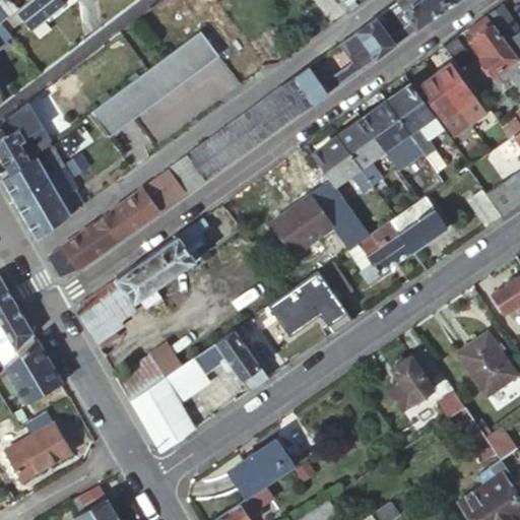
[(5,0),(4,1),(3,0),(0,0),(0,7),(7,17),(19,7),(21,6),(18,2),(9,0),(5,0)]
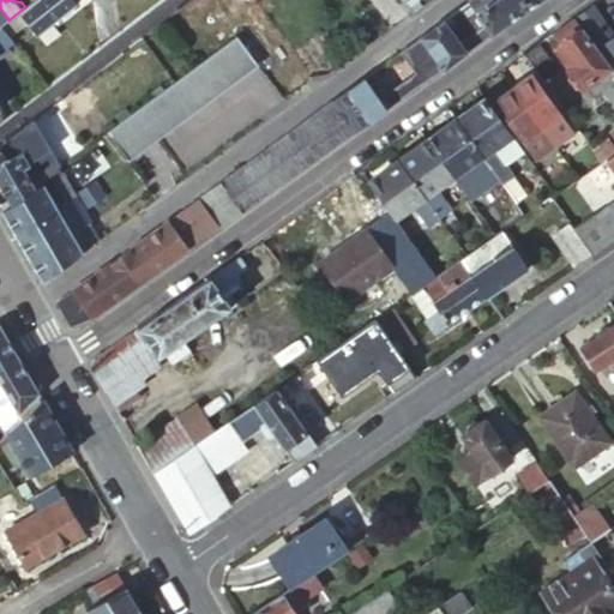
[(34,0),(25,7),(23,8),(31,18),(41,30),(77,0),(34,0)]
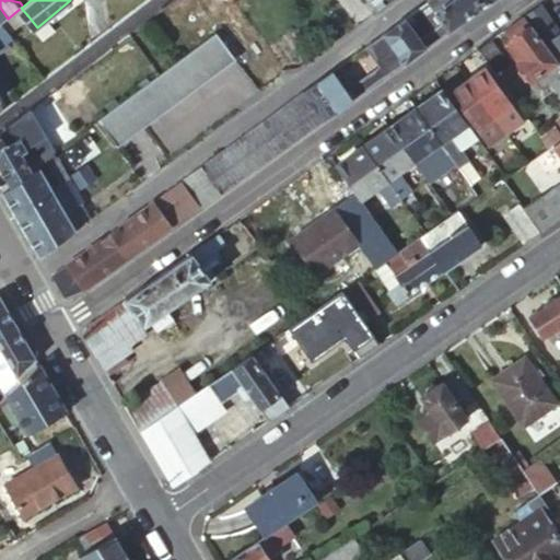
[(480,7),(475,0),(427,0),(403,18),(418,41),(442,23),(447,31),(480,7)]
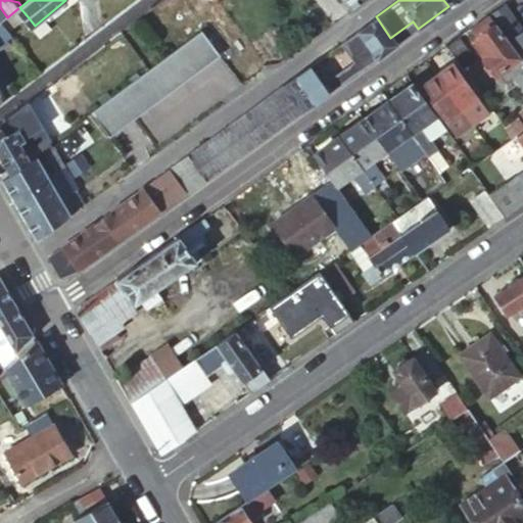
[(19,7),(7,17),(0,22),(0,28),(5,33),(27,15),(19,7)]
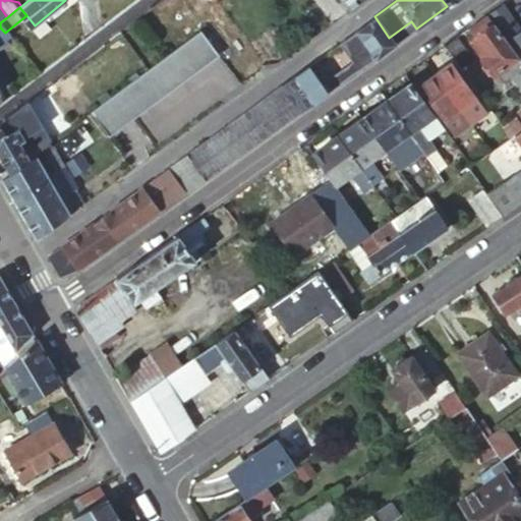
[(520,64),(493,25),(485,14),(467,29),(474,39),(486,56),(481,60),(493,76),(495,74),(502,82),(507,79),(520,99),(520,64)]
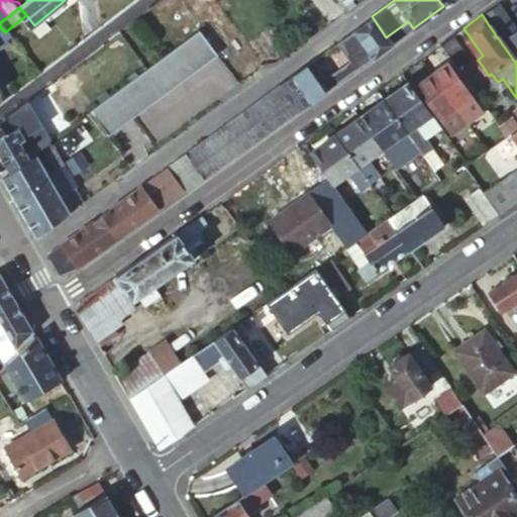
[(386,37),(372,16),(352,30),(372,58),(391,44),(386,37)]
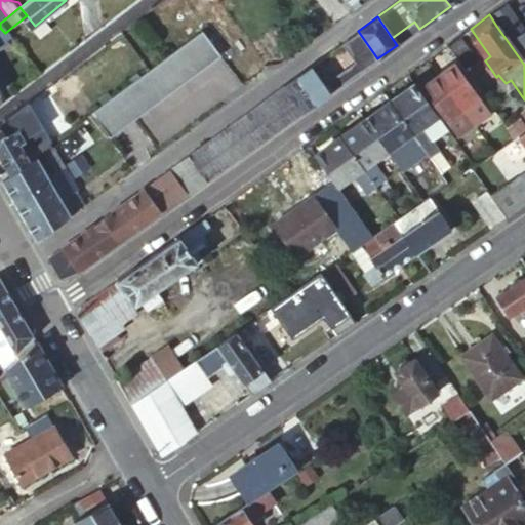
[(524,39),(509,16),(496,26),(524,65),(524,53),(522,49),(524,47),(524,39)]
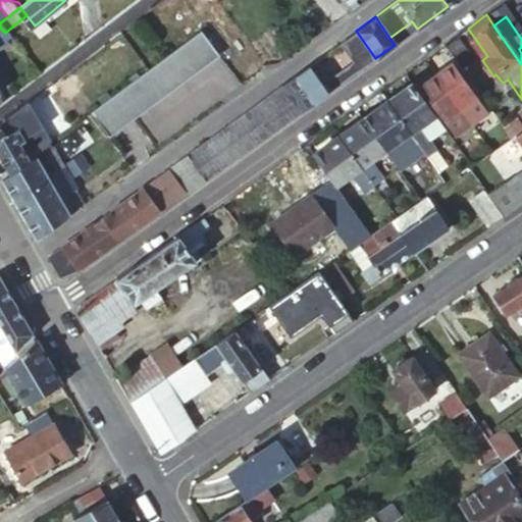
[(395,45),(417,29),(412,21),(389,38),(395,45)]
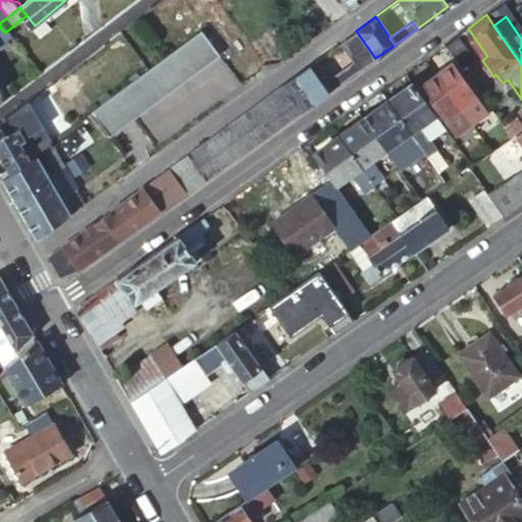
[(375,58),(356,31),(343,40),(362,67),(375,58)]
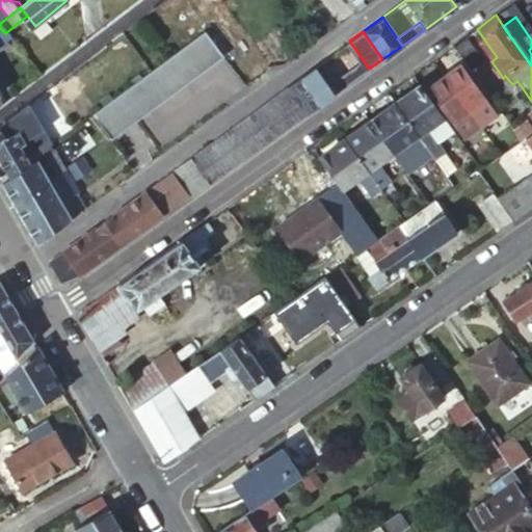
[(200,72),(222,56),(205,32),(92,115),(108,138),(139,115),(200,72)]
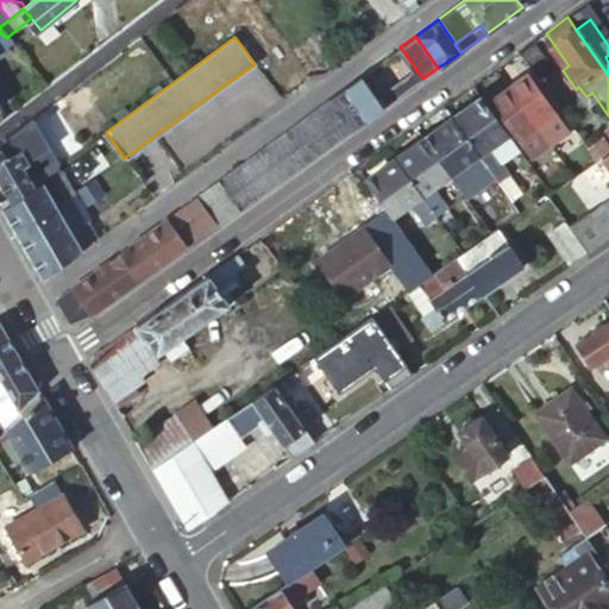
[(533,42),(518,54),(538,82),(553,70),(533,42)]
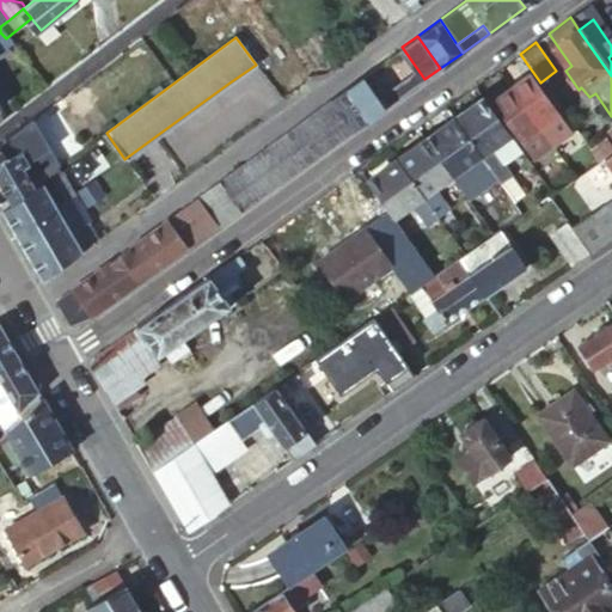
[(571,66),(557,46),(550,50),(565,71),(571,66)]
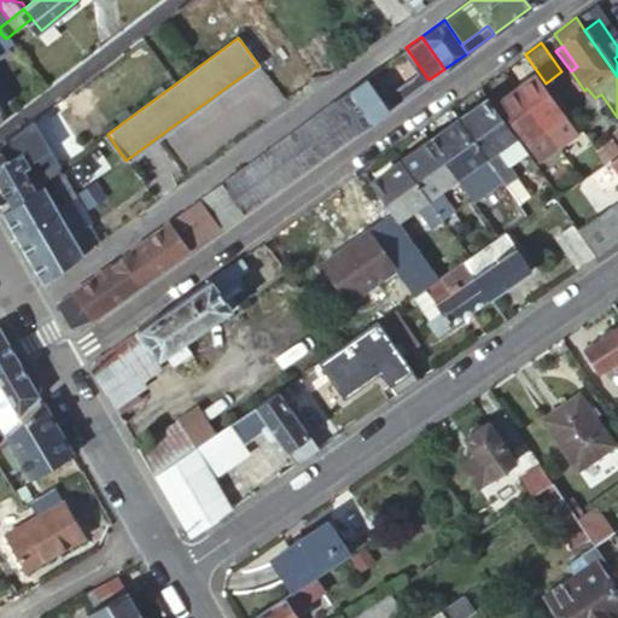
[(532,74),(514,87),(555,147),(575,134),(532,74)]
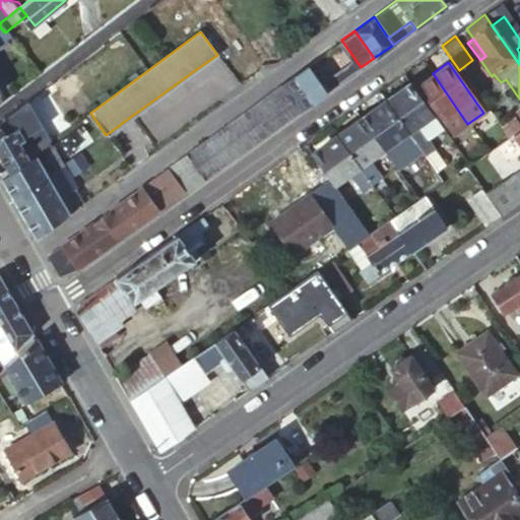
[(324,93),(305,67),(280,84),(299,111),(324,93)]
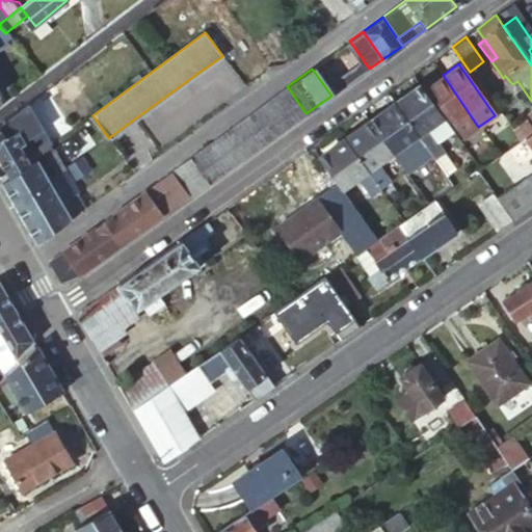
[(478,127),(443,75),(427,85),(463,137),(478,127)]
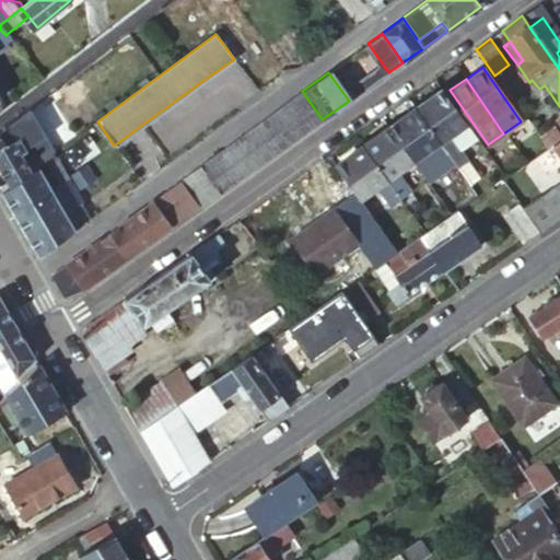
[(465,124),(442,90),(415,109),(452,161),(462,154),(448,135),(465,124)]
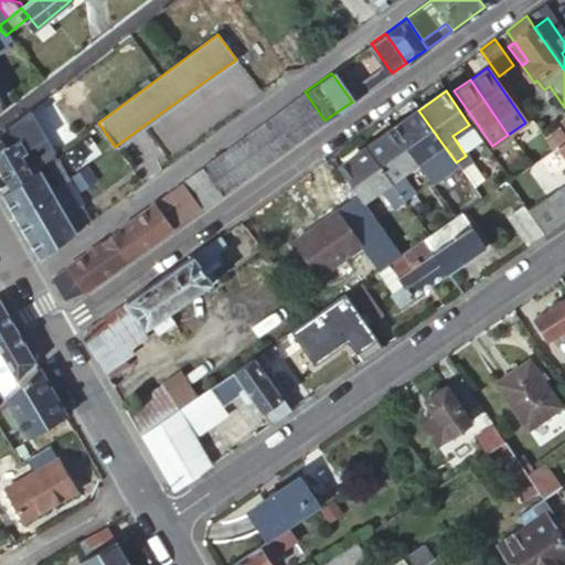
[(324,120),(305,92),(289,104),(309,132),(324,120)]
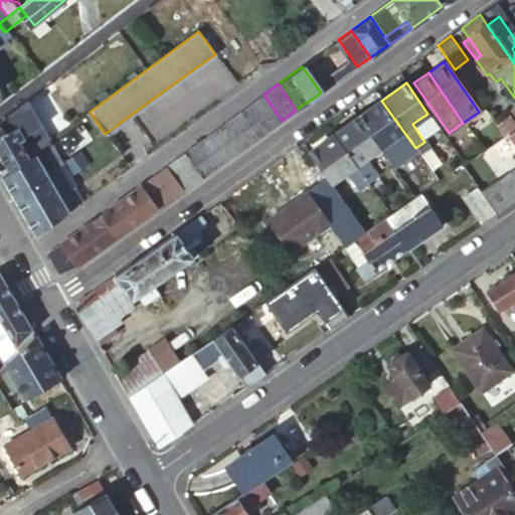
[(282,121),(264,95),(246,107),(265,132),(282,121)]
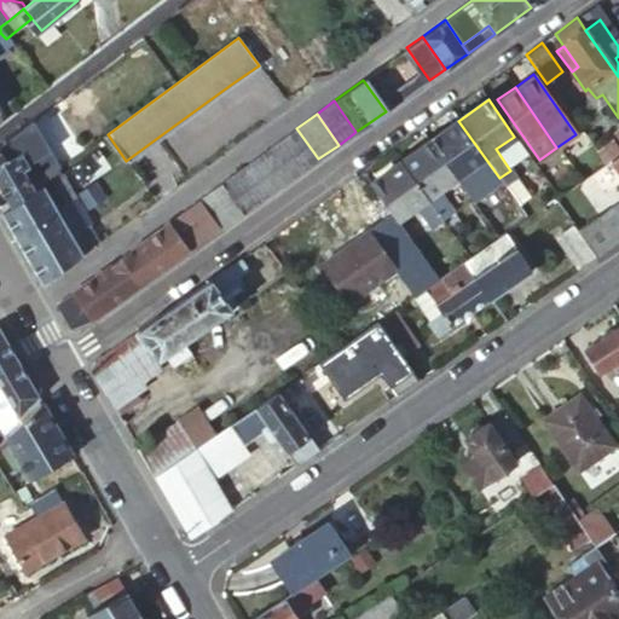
[(429,142),(455,178),(472,166),(486,186),(499,178),(458,121),(429,142)]
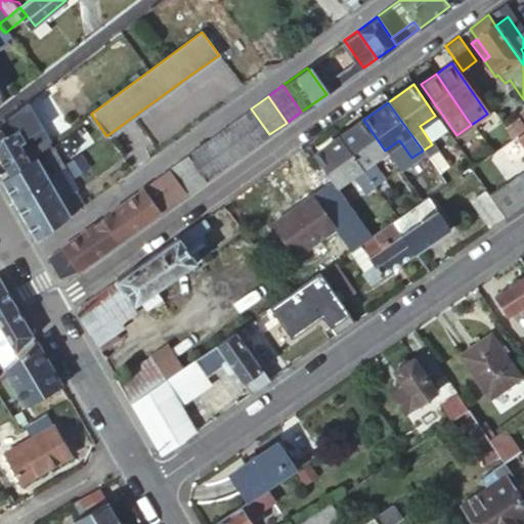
[(34,120),(25,103),(0,122),(0,160),(5,169),(25,156),(18,144),(24,141),(18,131),(34,120)]
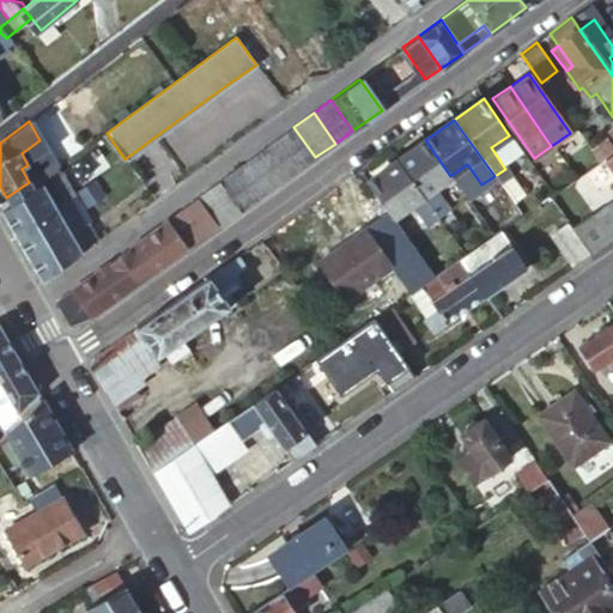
[(297,170),(315,157),(293,127),(275,140),(297,170)]
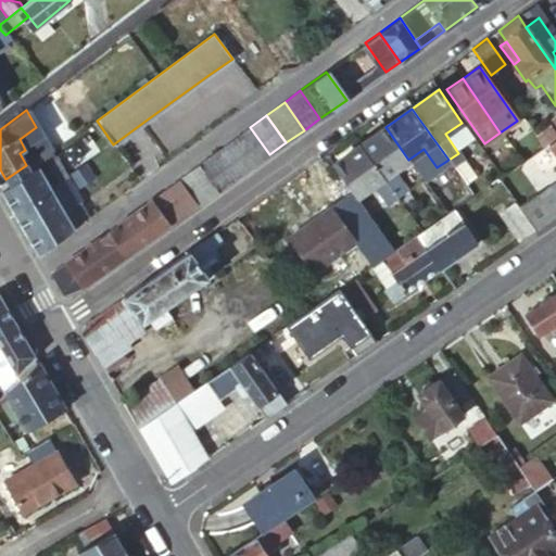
[(458,153),(476,141),(462,123),(445,134),(458,153)]
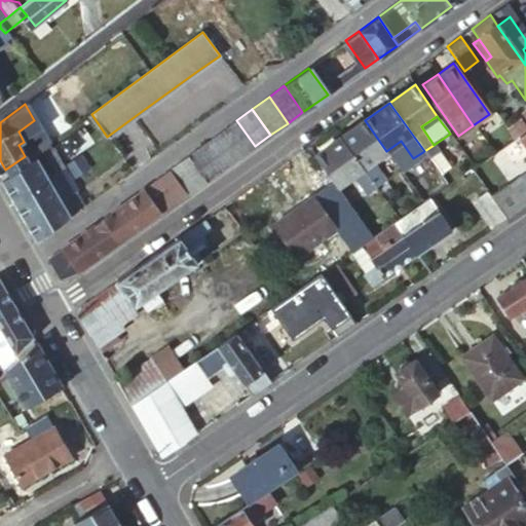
[(255,146),(236,120),(222,130),(239,156),(255,146)]
